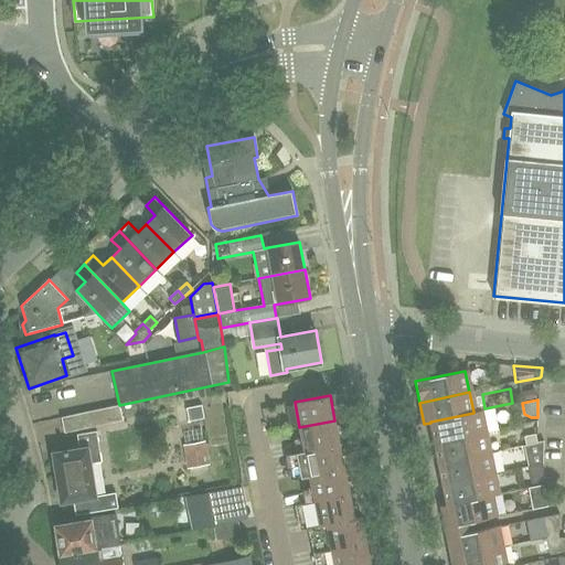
[(204,419),(201,402),(180,406),(182,423),(204,419)]
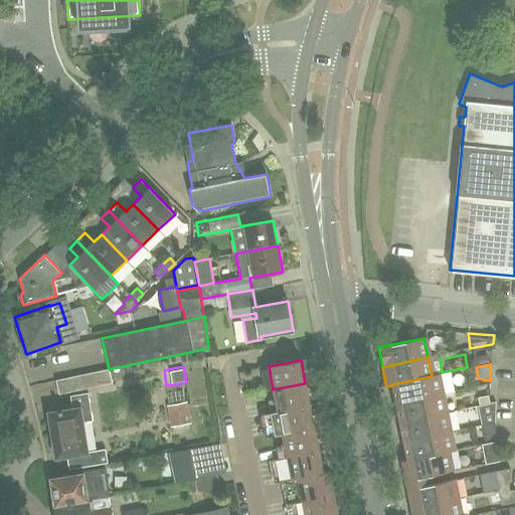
[(112,383),(109,369),(75,376),(78,390),(112,383)]
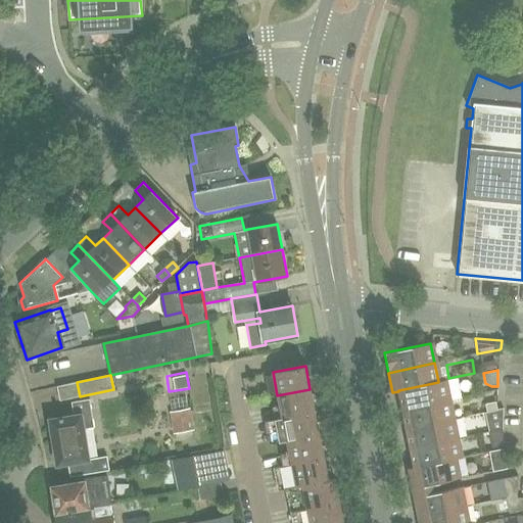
[(448,400),(458,398),(454,379),(444,382),(444,380),(438,381),(438,382),(398,390),(398,391),(401,410),(448,400)]
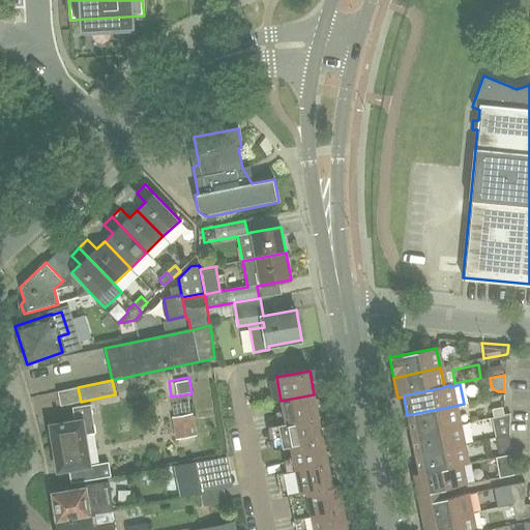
[(319,417),(314,394),(281,401),(286,424),(319,417)]
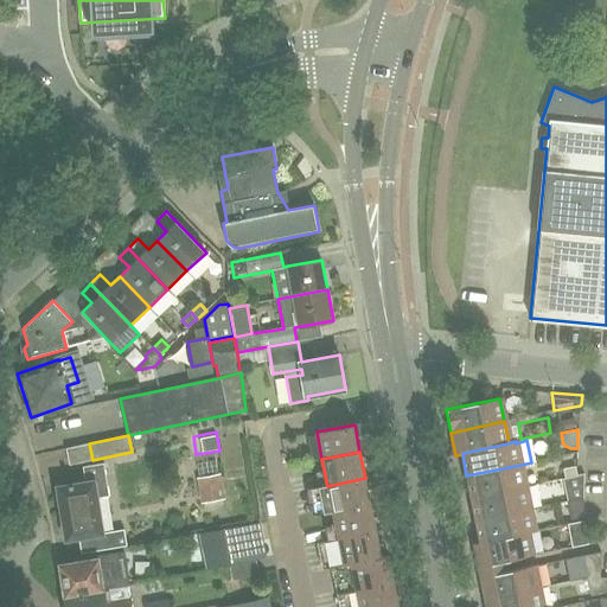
[(80,538),(82,554),(127,545),(125,530),(104,534),(98,498),(109,496),(104,464),(83,467),(85,481),(57,486),(66,541),(80,538)]
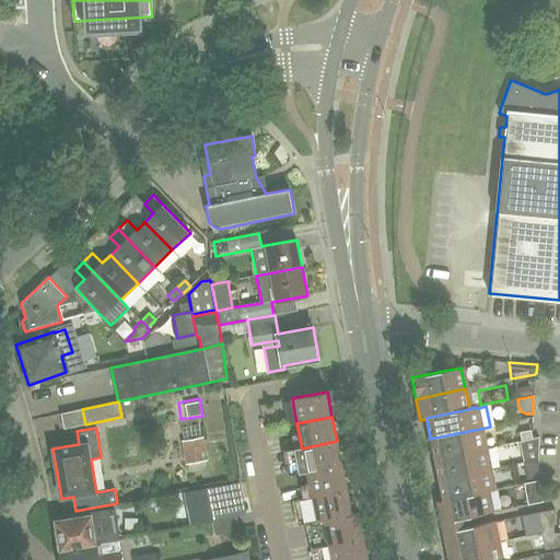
[(485,448),(480,429),(430,439),(434,459),(485,448)]
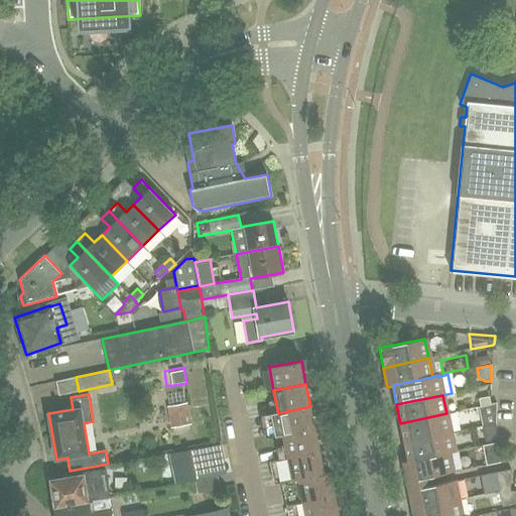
[(490,404),(490,403),(489,396),(478,398),(480,406),(490,404)]
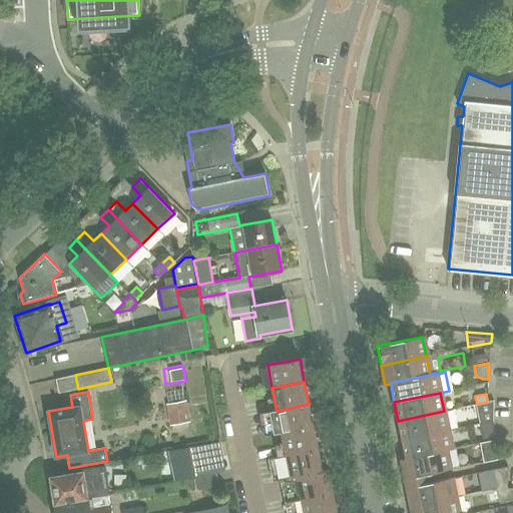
[(190,421),(186,401),(166,404),(170,425),(190,421)]
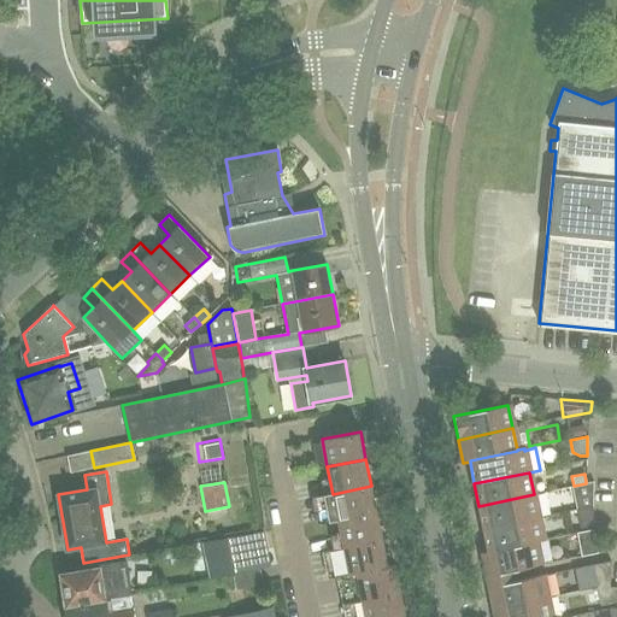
[(371,486),(333,494),(324,495),(329,523),(339,521),(376,512),(371,486)]
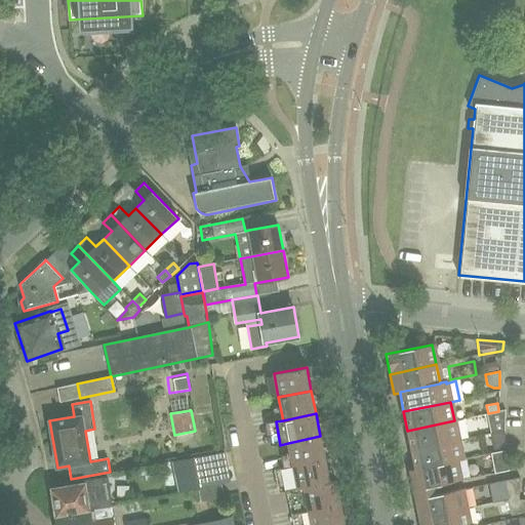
[(458,440),(454,420),(407,431),(411,450),(458,440)]
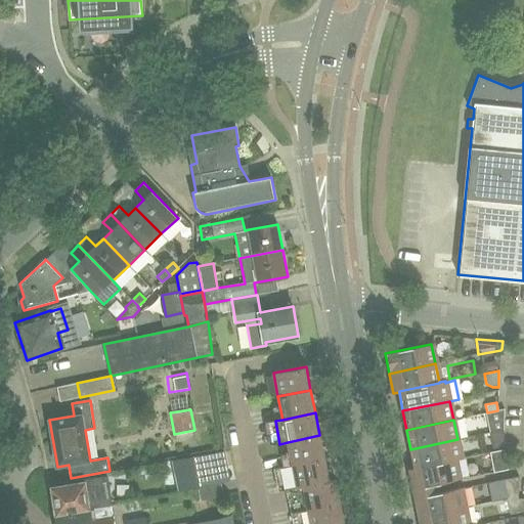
[(504,423),(488,426),(490,432),(504,429),(504,423)]
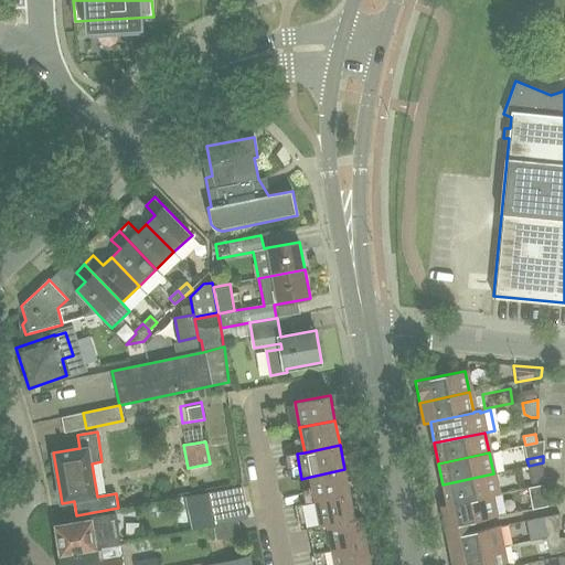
[(542,481),(543,462),(529,466),(532,483),(542,481)]
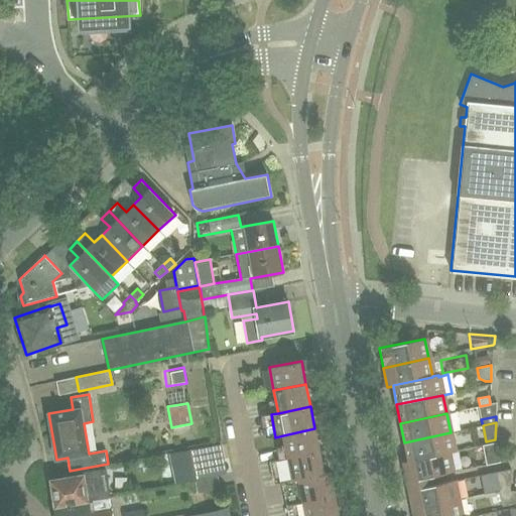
[(287,458),(319,452),(314,428),(283,435),(287,458)]
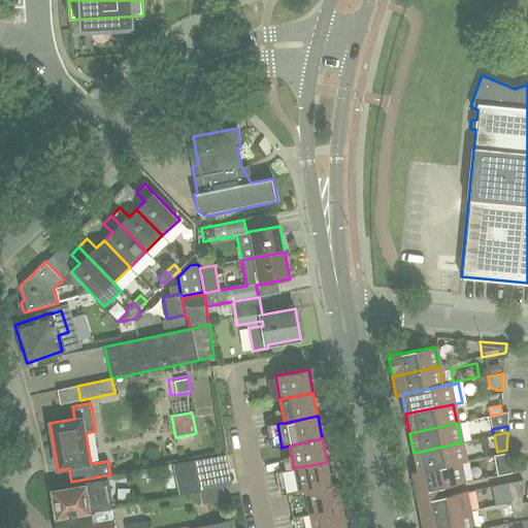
[(418,471),(459,462),(460,463),(465,462),(461,442),(414,453),(418,470),(418,471)]
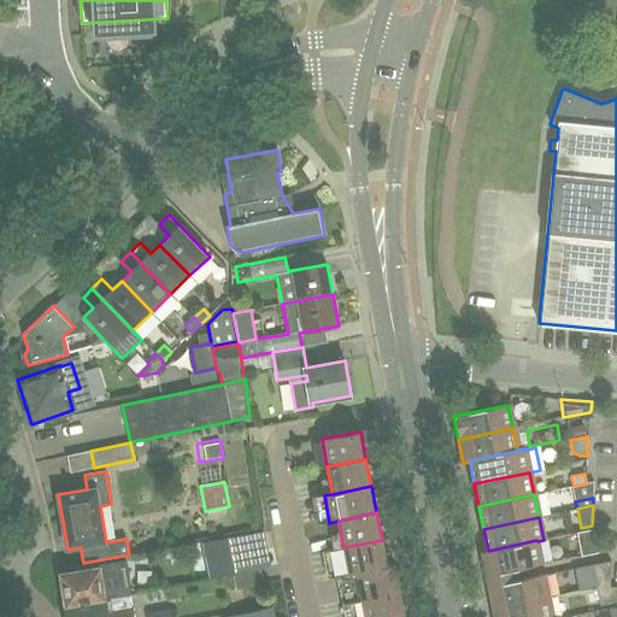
[(265,530),(204,541),(211,579),(272,568),(265,530)]
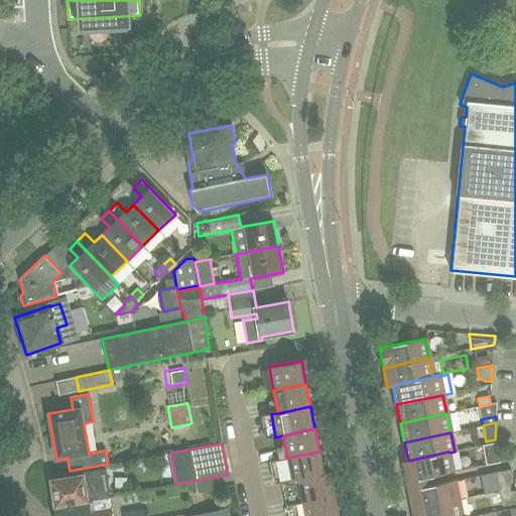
[(495,447),(494,443),(481,446),(485,465),(498,462),(495,447)]
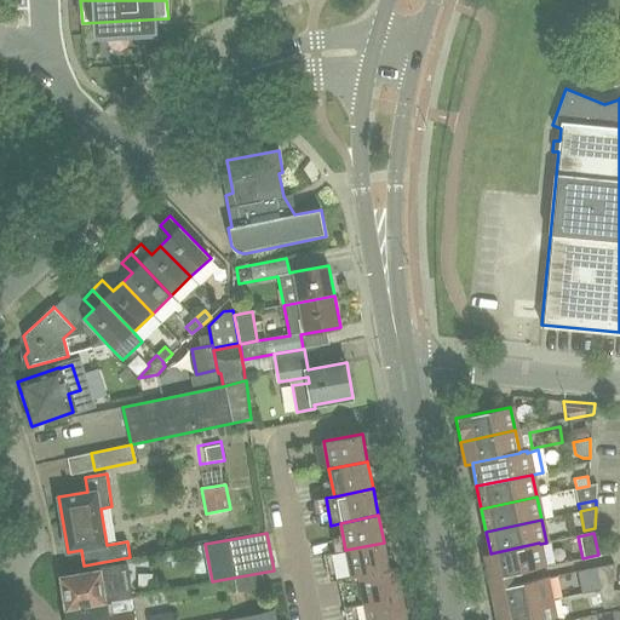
[(390,569),(389,568),(384,543),(345,550),(351,578),(359,577),(359,575),(390,569)]
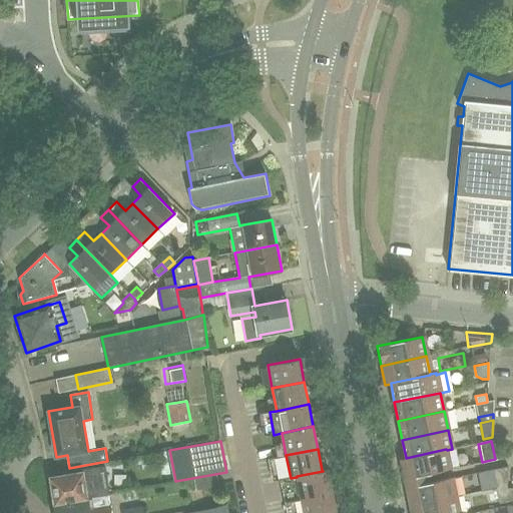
[(451,469),(447,450),(446,449),(406,458),(406,457),(400,459),(404,479),(451,469)]
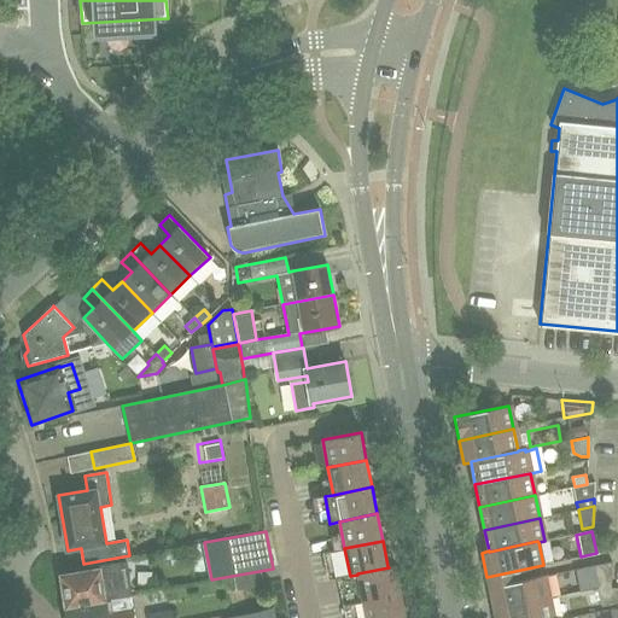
[(173,572),(169,551),(135,557),(140,579),(173,572)]
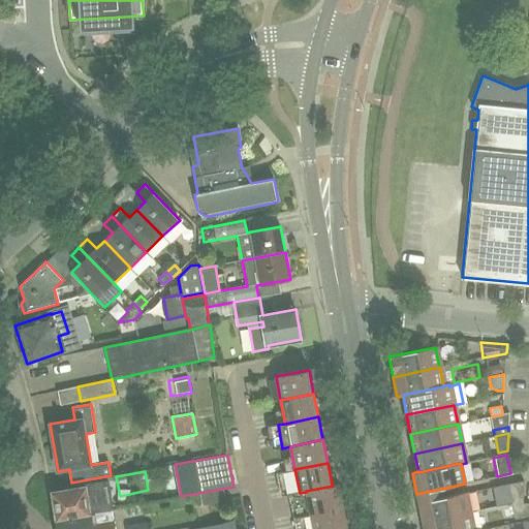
[(113,510),(114,510),(109,480),(85,485),(85,488),(53,493),(57,520),(113,510)]
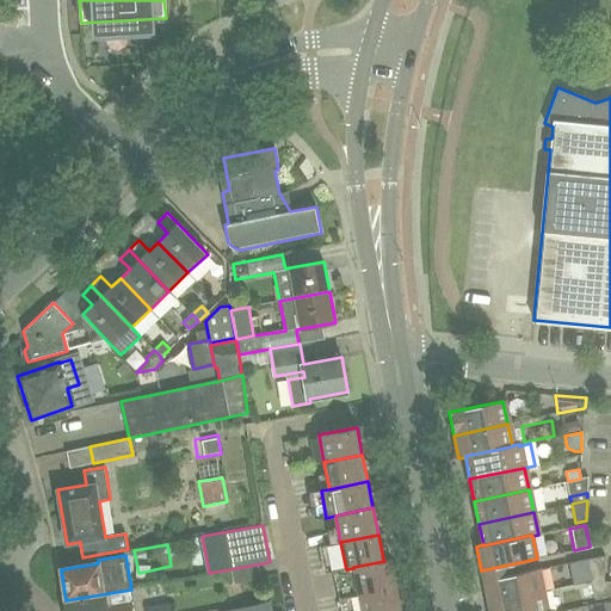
[(592,581),(604,579),(603,557),(603,555),(587,559),(592,581)]
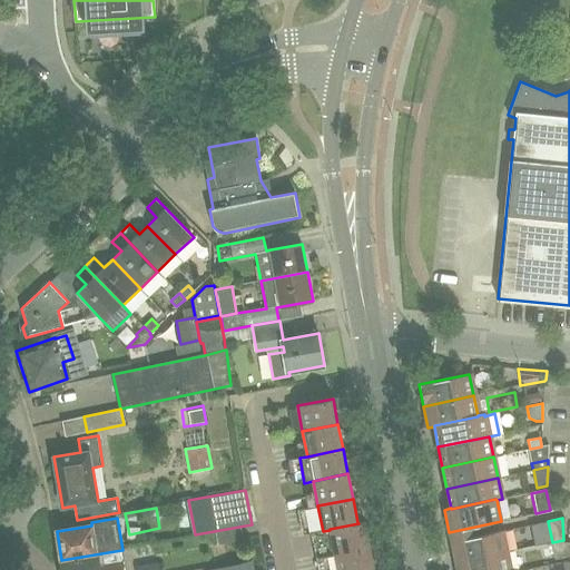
[(371,547),(365,521),(357,522),(359,523),(330,529),(330,530),(335,554),(371,547)]
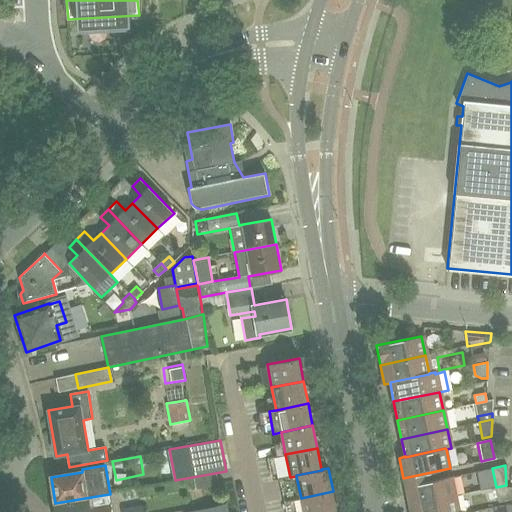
[(451,476),(405,486),(409,505),(455,495),(451,476)]
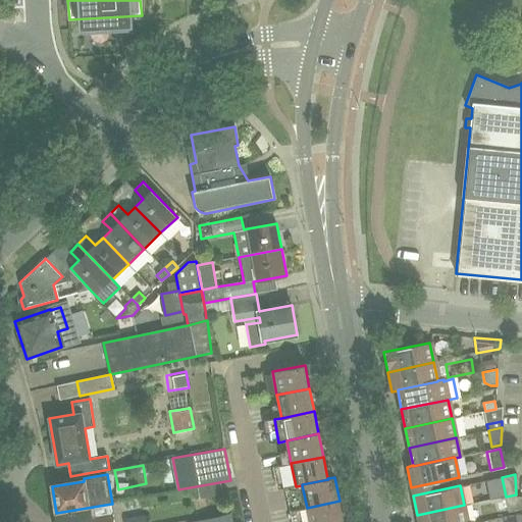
[(521,496),(516,496),(516,494),(506,497),(509,512),(521,508),(521,496)]
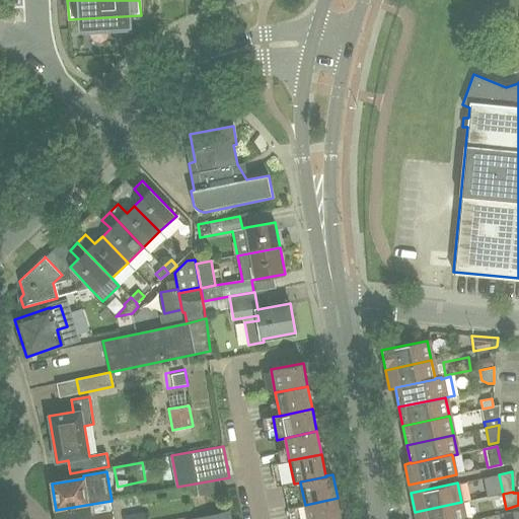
[(341,518),(338,498),(305,505),(307,518),(341,518)]
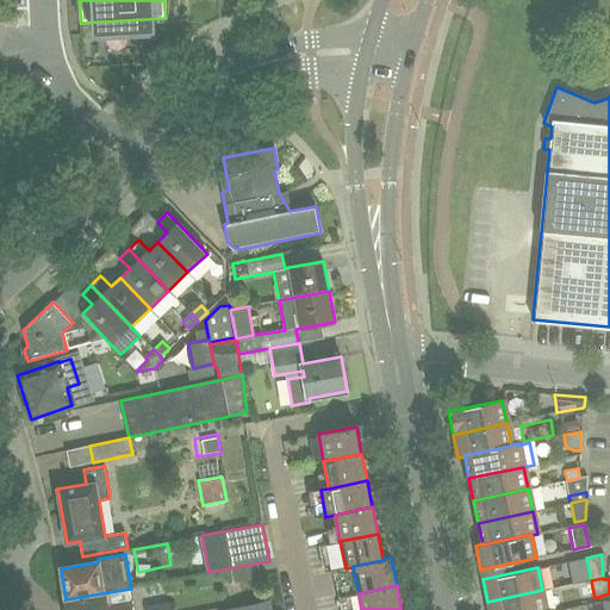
[(132,609),(131,601),(130,589),(66,599),(67,609),(132,609)]
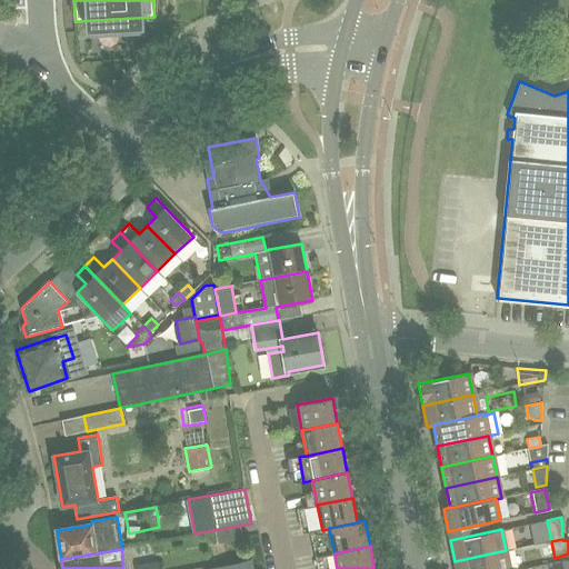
[(509,568),(506,550),(455,561),(456,568),(509,568)]
